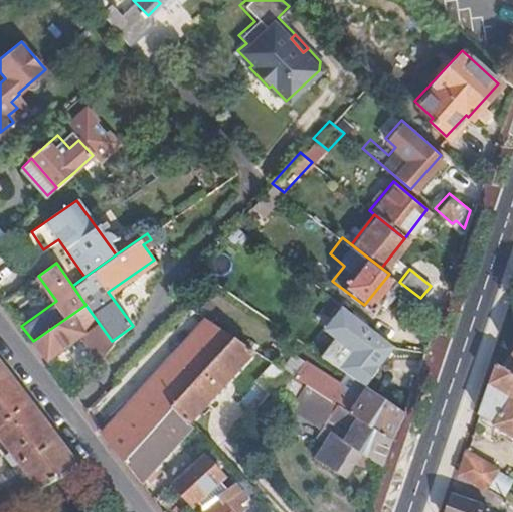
[(2,300),(9,308),(22,299),(16,291),(2,300)]
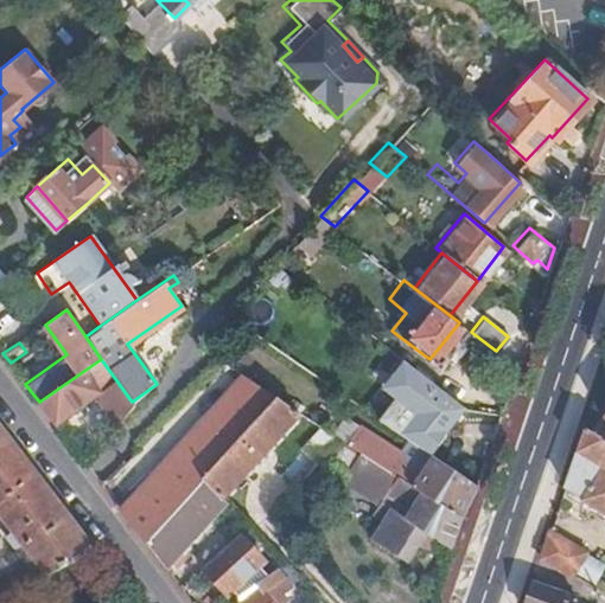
[(409,358),(388,387),(397,395),(382,416),(440,456),(477,404),(409,358)]
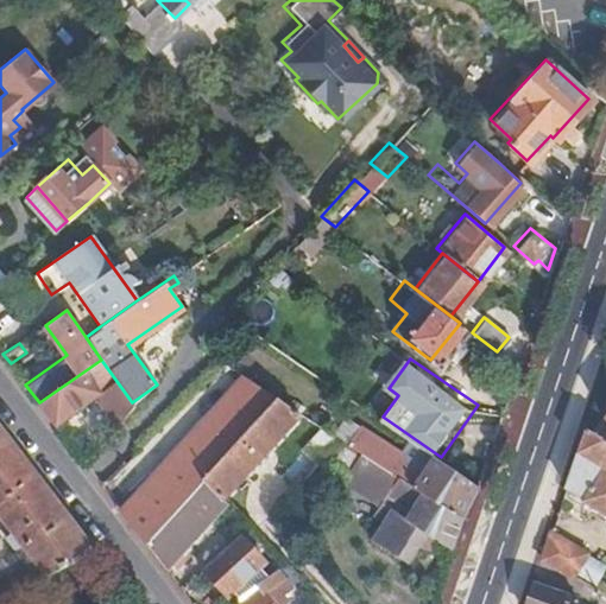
[(99,394),(118,420),(133,405),(132,402),(101,360),(39,402),(56,424),(99,394)]
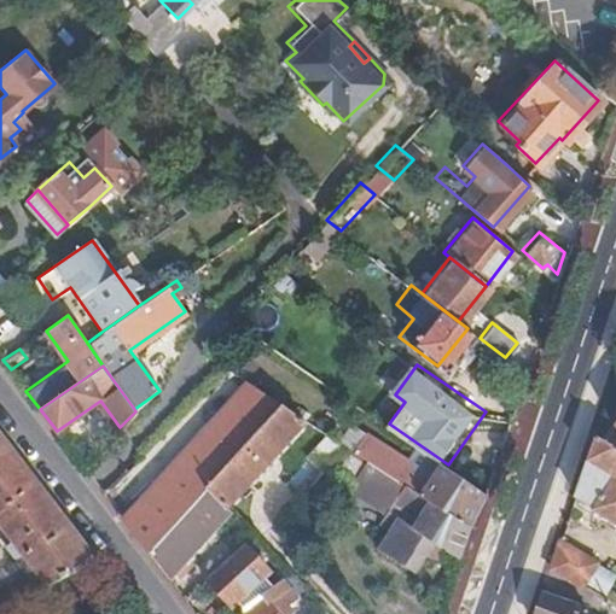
[(282,404),(249,382),(121,516),(147,550),(207,486),(282,404)]
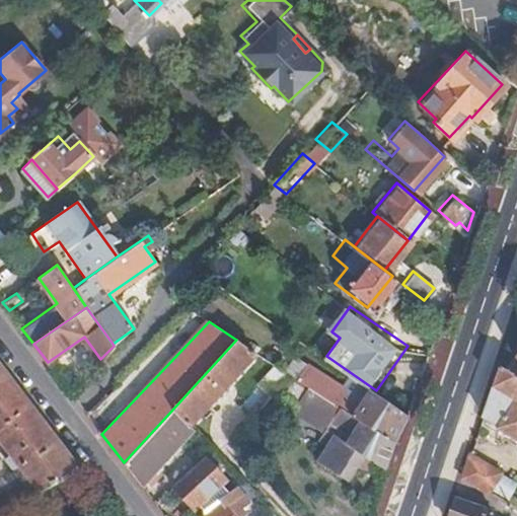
[(254,352),(236,340),(173,409),(193,429),(199,435),(204,431),(193,420),(254,352)]
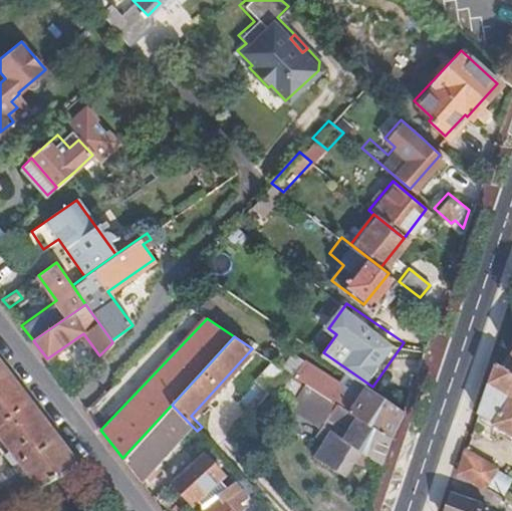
[(511,434),(511,371),(494,361),(477,411),(494,421),(493,422),(511,434)]
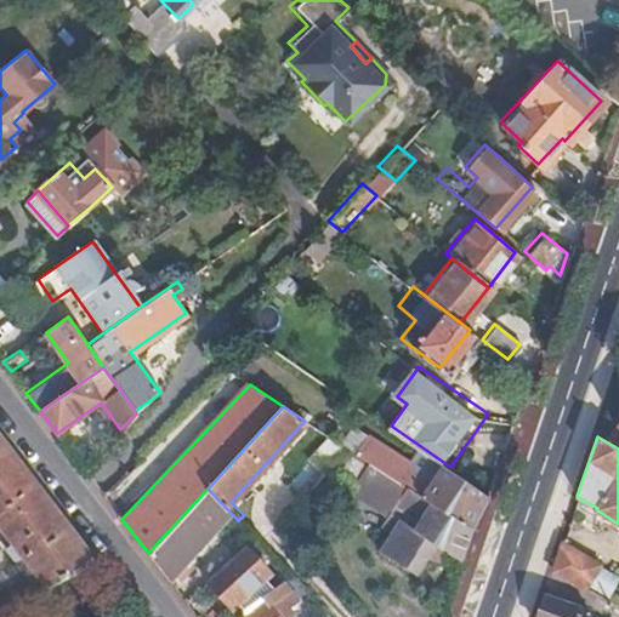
[(347,449),(330,438),(291,480),(306,495),(347,449)]
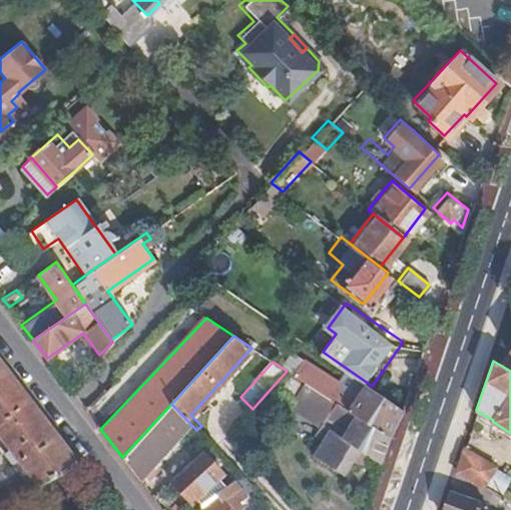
[(402,408),(366,383),(354,399),(300,363),(292,375),(313,389),(341,408),(388,439),(402,408)]
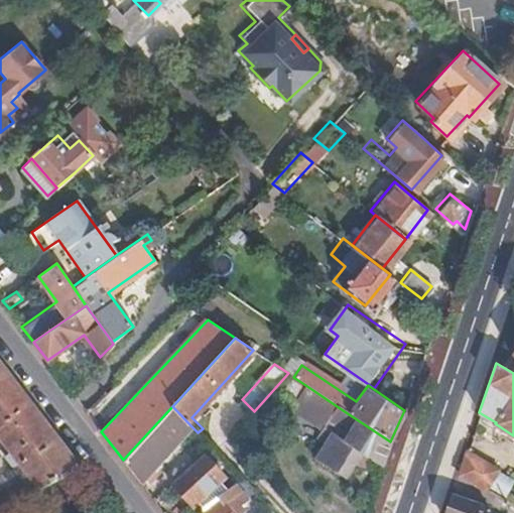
[(28,402),(0,367),(0,437),(10,451),(4,456),(12,465),(18,462),(37,486),(43,482),(76,465),(74,462),(28,402)]
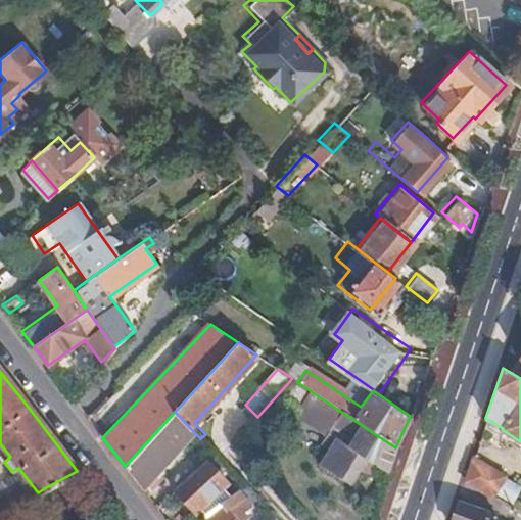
[(366,457),(386,471),(395,447),(347,416),(319,396),(315,404),(335,418),(331,423),(341,431),(337,436),(336,436),(320,461),(348,481),(366,457)]
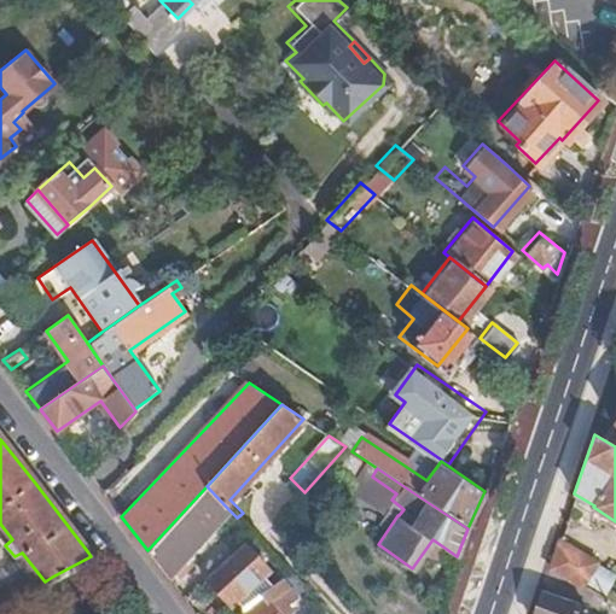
[(207,486),(147,550),(168,578),(230,510),(207,486)]
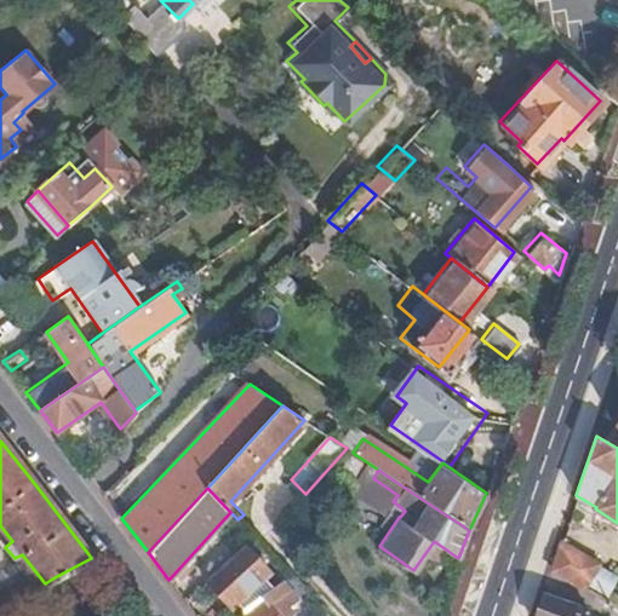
[(551,569),(582,586),(596,562),(561,540),(551,569)]
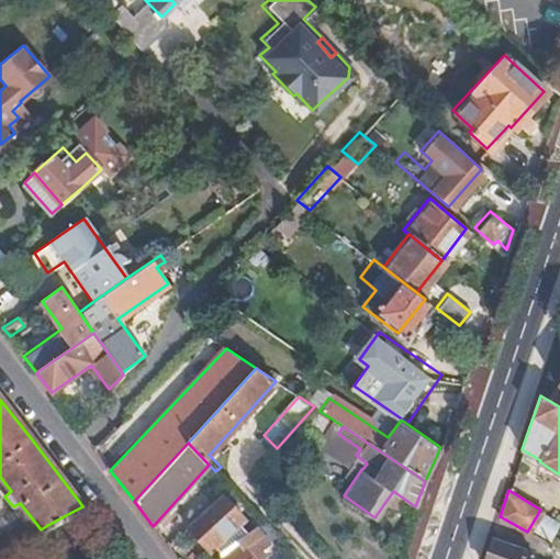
[(219,495),(187,526),(210,551),(242,521),(219,495)]
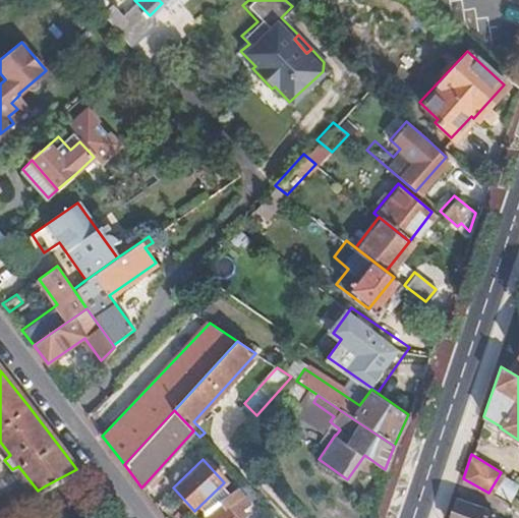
[(0,510),(29,496),(21,485),(0,496),(0,510)]
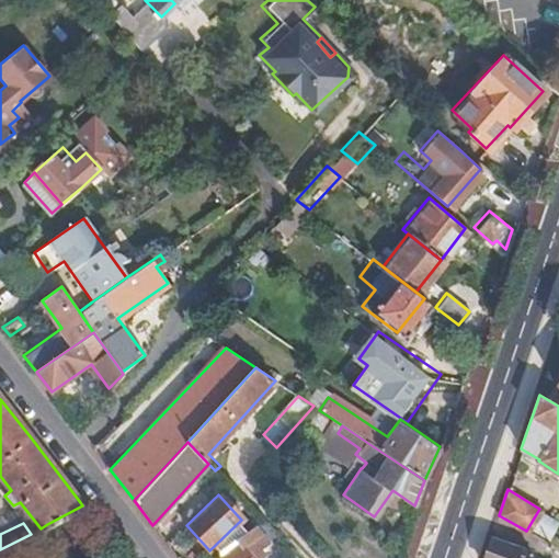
[(253,525),(234,539),(237,544),(217,557),(258,557),(262,555),(255,548),(264,541),(253,525)]
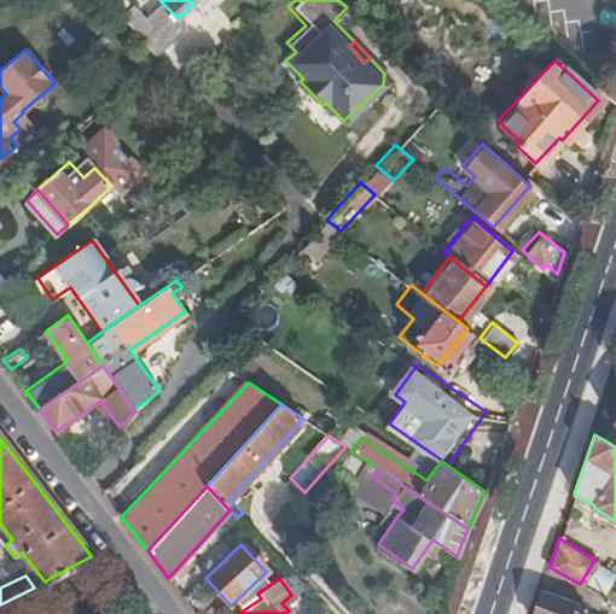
[(545,586),(535,613),(586,613),(588,610),(545,586)]
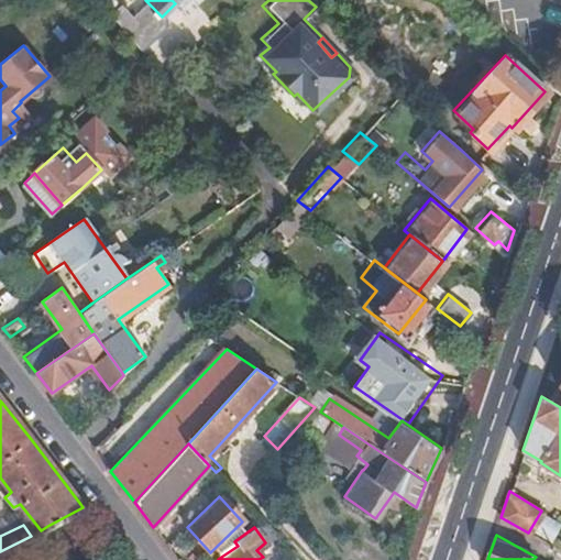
[(278,559),(286,559),(293,556),(281,541),(272,552),(278,559)]
